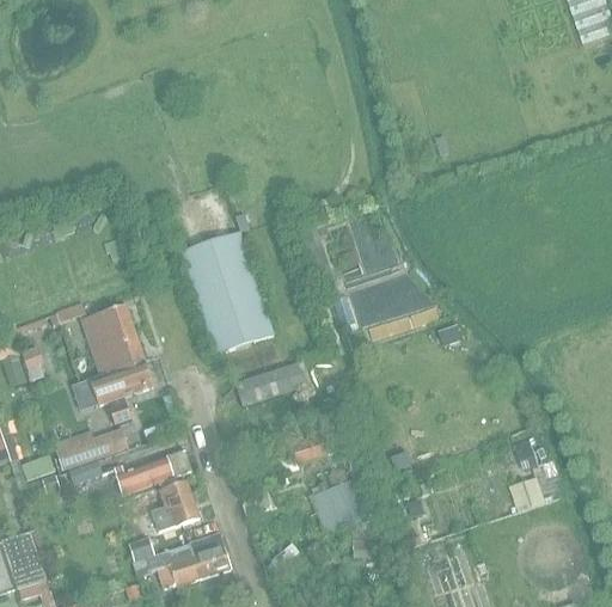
[(611,32),(611,18),(605,0),(567,0),(582,43),(611,32)]
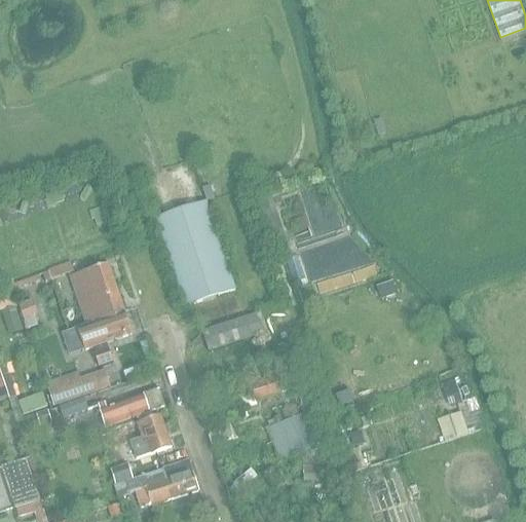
[(85,182),(79,192),(86,196),(92,186),(85,182)]
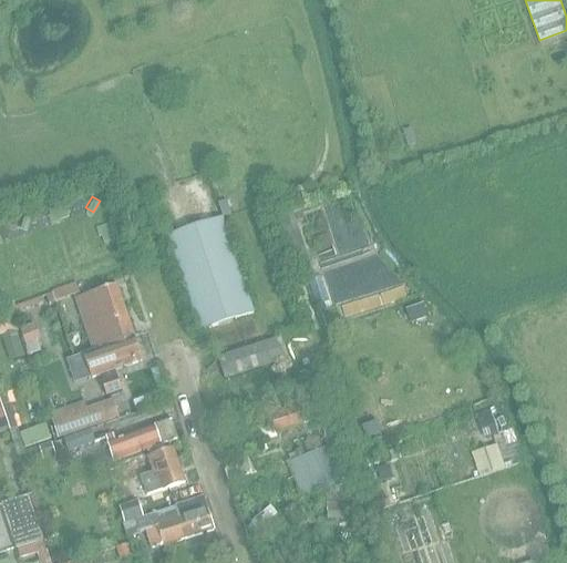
[(230,211),(226,196),(218,200),(223,213),(230,211)]
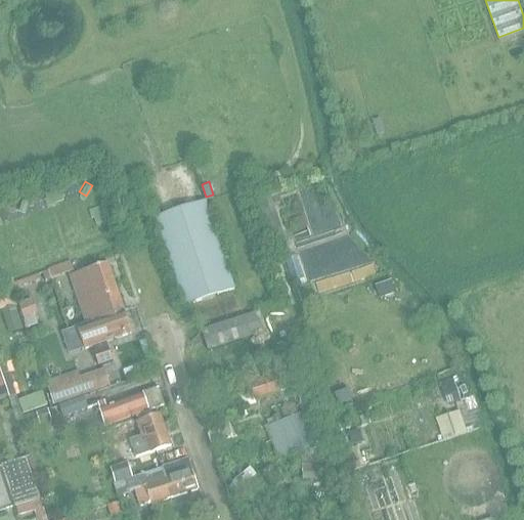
[(58,184),(43,189),(47,202),(62,197),(58,184)]
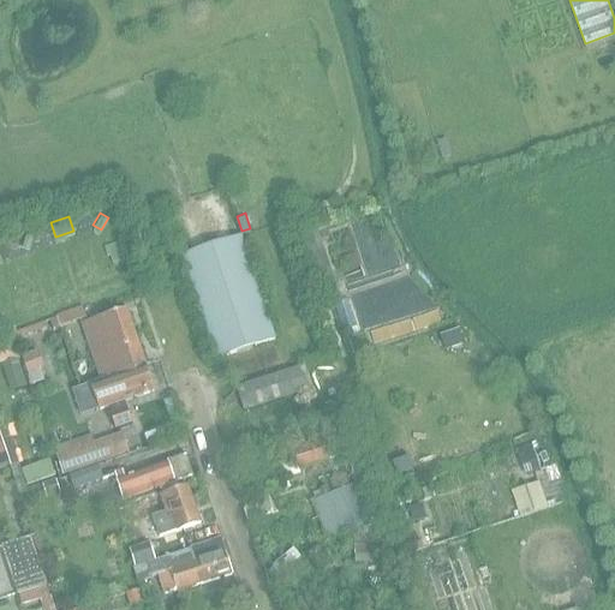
[(216,354),(275,335),(240,233),(183,252),(216,354)]
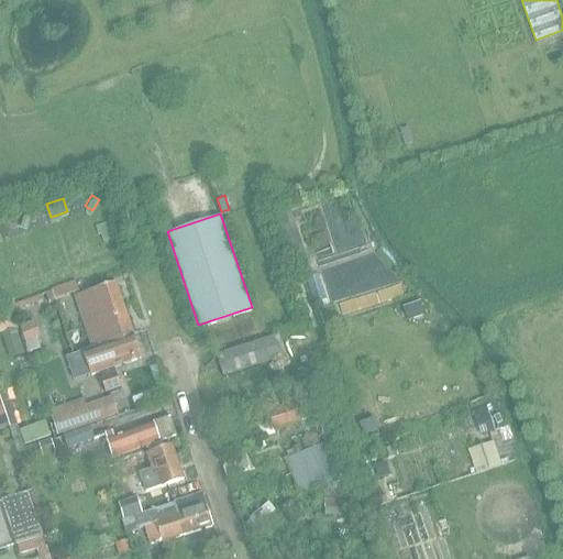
[(110,217),(95,222),(98,231),(99,230),(102,238),(116,233),(110,217)]
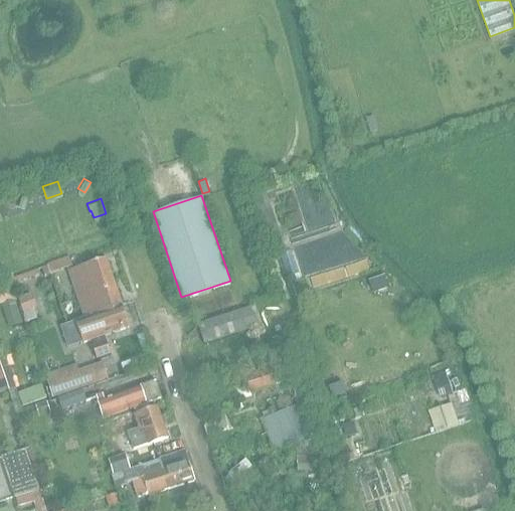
[(299,272),(292,248),(280,252),(288,276),(299,272)]
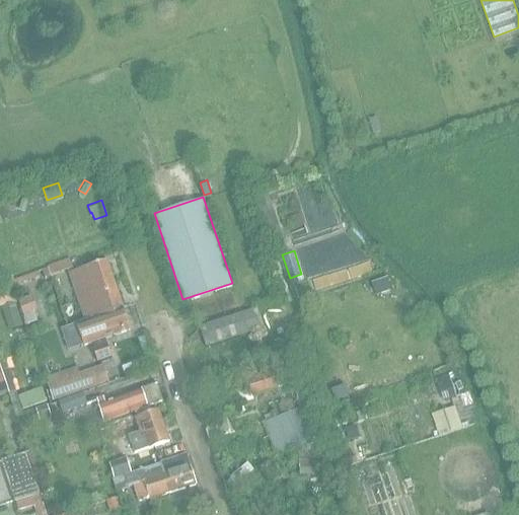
[(8,254),(0,258),(0,264),(10,261),(8,254)]
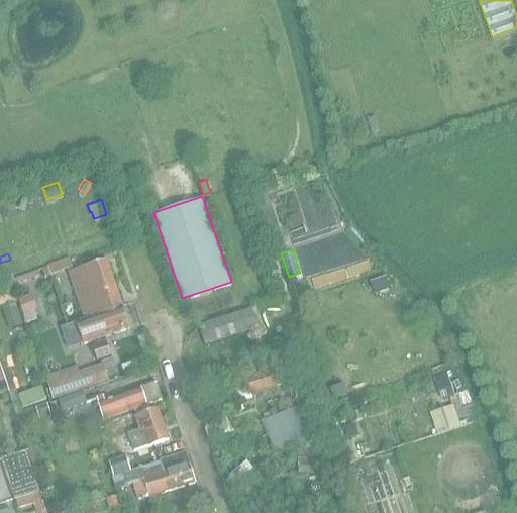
[(45,263),(46,265),(49,273),(73,264),(70,254),(45,263)]
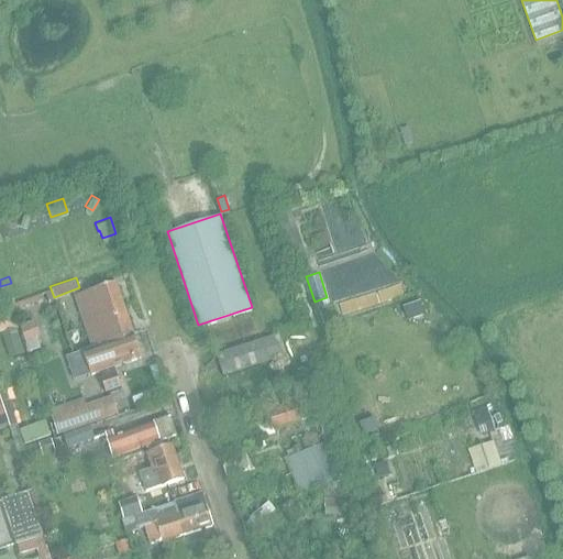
[(132,330),(116,280),(74,293),(91,344),(132,330)]
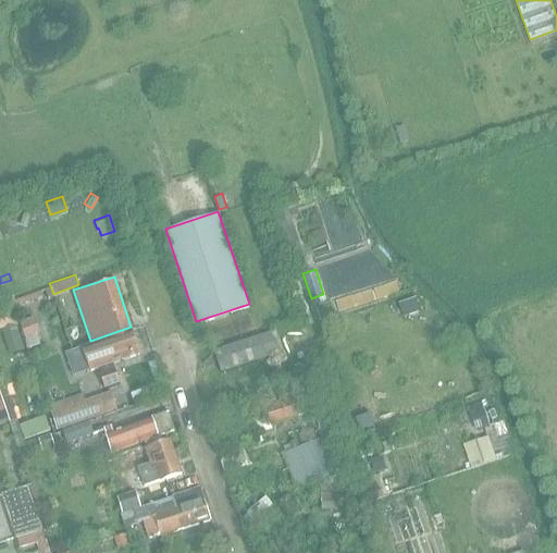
[(17,303),(42,294),(41,289),(10,300),(10,302),(14,314),(15,314),(21,311),(17,303)]
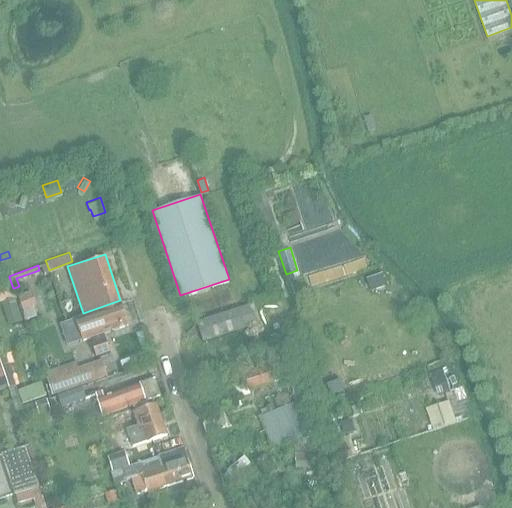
[(381,273),(367,278),(370,289),(385,284),(381,273)]
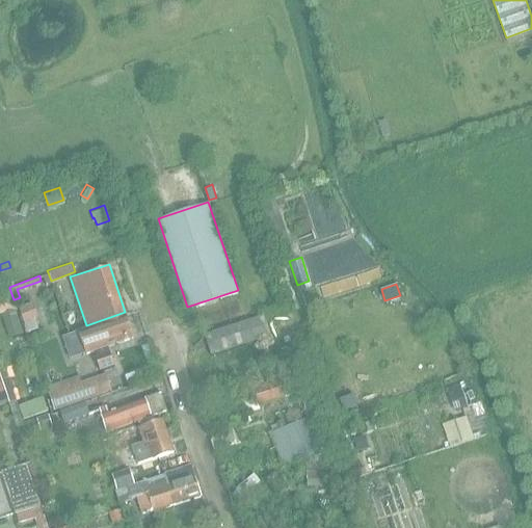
[(18,308),(15,299),(14,299),(9,288),(0,291),(0,312),(4,311),(4,312),(18,308)]
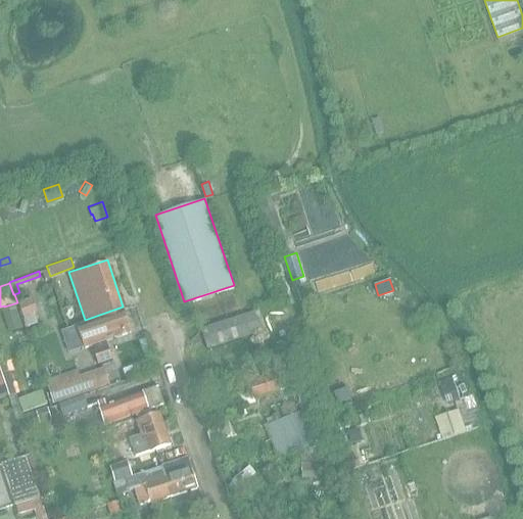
[(32,297),(18,302),(24,316),(37,311),(32,297)]
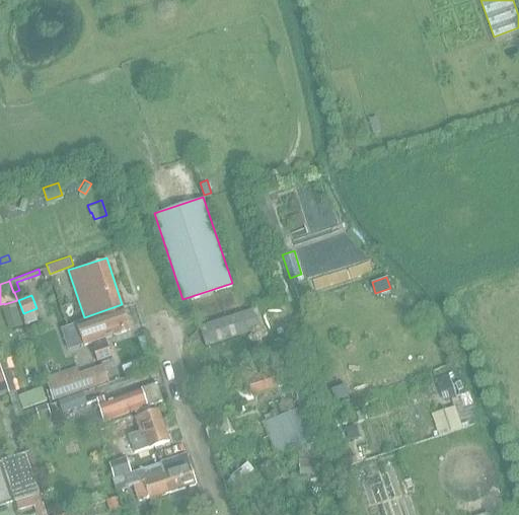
[(110,353),(103,334),(129,325),(122,304),(84,317),(76,319),(83,341),(92,338),(94,345),(92,346),(96,358),(110,353)]
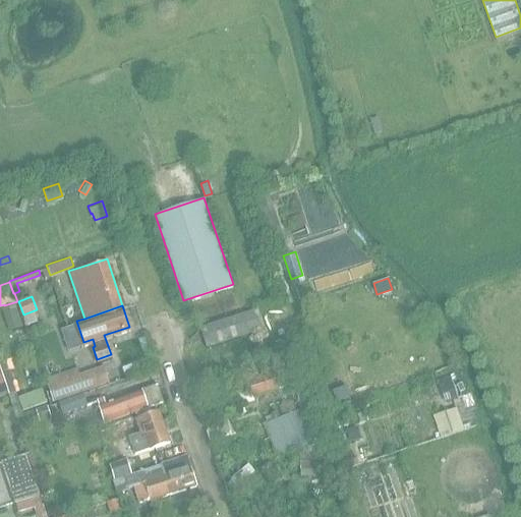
[(198,327),(206,346),(264,327),(257,306),(198,327)]
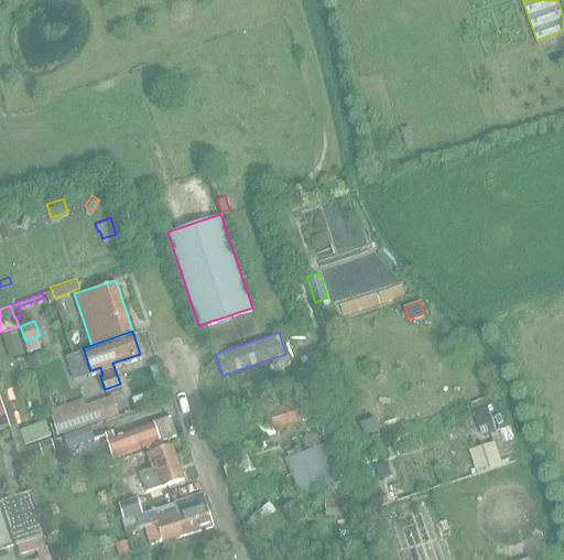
[(149,364),(154,379),(162,377),(156,362),(149,364)]
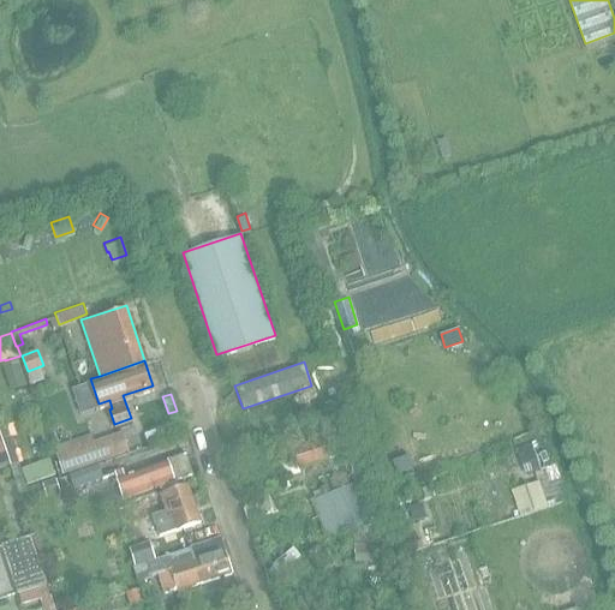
[(63,472),(103,459),(129,450),(121,429),(94,438),(91,431),(55,443),(58,452),(55,452),(63,472)]
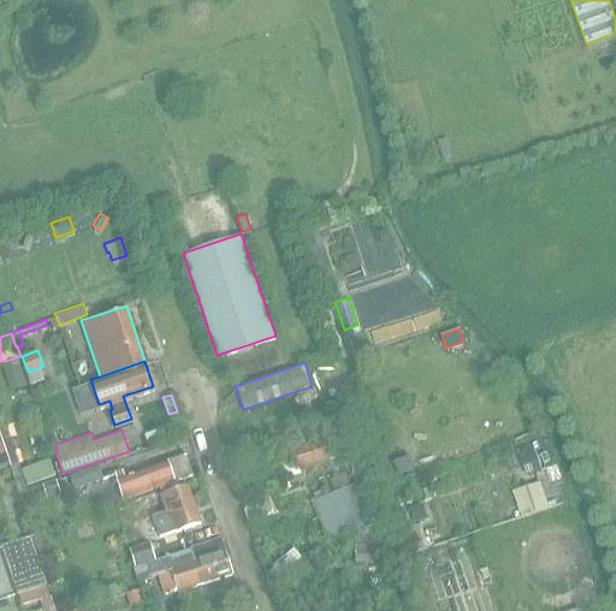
[(295,449),(300,467),(329,457),(325,448),(329,448),(325,439),(295,449)]
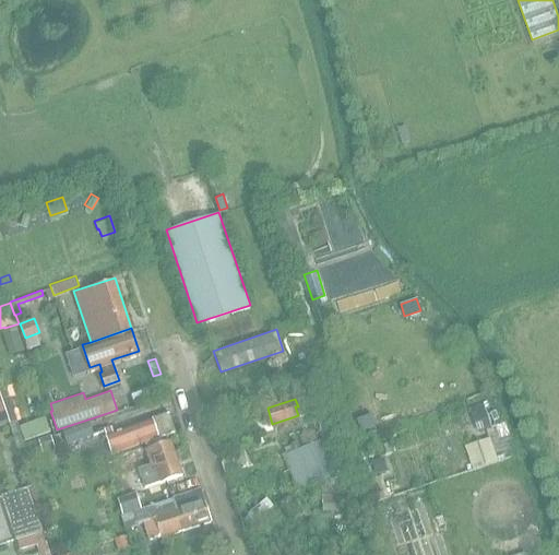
[(298,406),(295,406),(298,415),(301,424),(320,417),(314,400),(298,406)]
